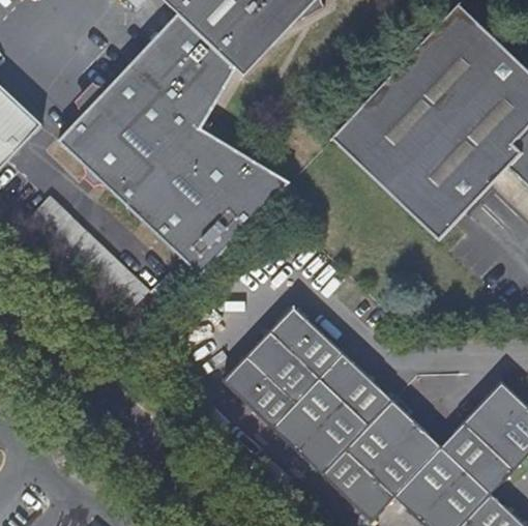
[(263,166),(201,129),(234,69),(240,77),(271,48),(290,31),(321,8),(319,0),(162,0),(175,12),(109,85),(55,141),(121,203),(200,276),(271,202),(291,181),(263,166)]
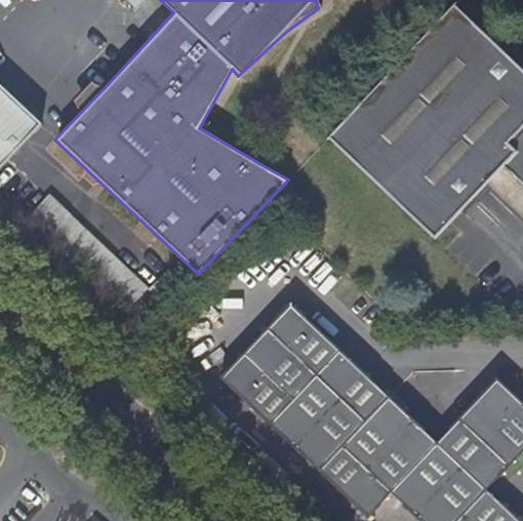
[(522,68),(454,3),(371,90),(329,136),(436,238),(503,165),(522,183),(522,68)]
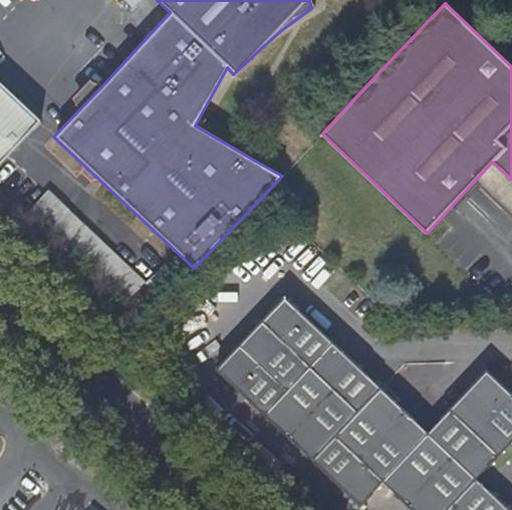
[(0,161),(38,121),(0,84),(0,161)]
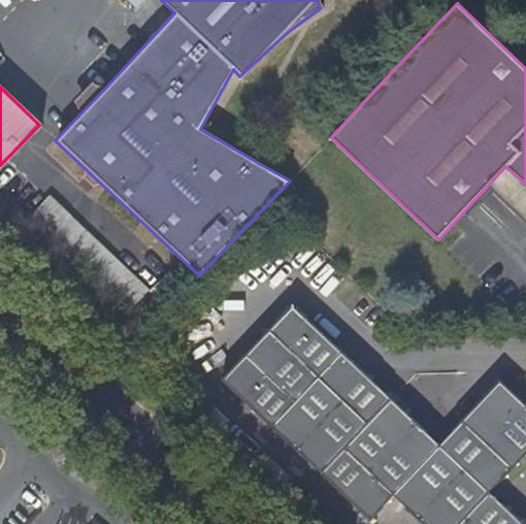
[(99,182),(88,171),(83,176),(94,188),(99,182)]
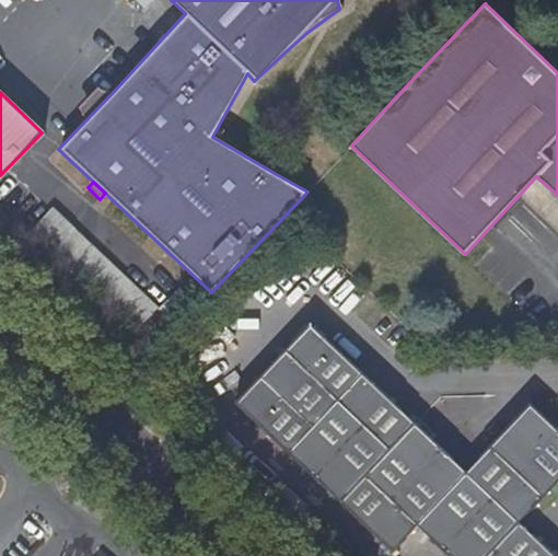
[(50,204),(12,246),(117,347),(157,307),(74,227),(50,204)]
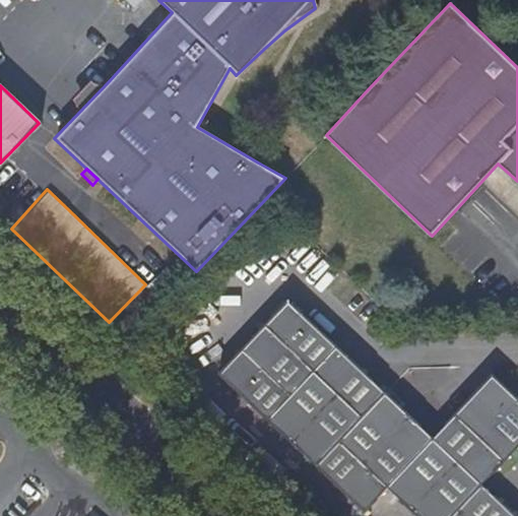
[(514,515),(496,498),(480,485),(510,454),(517,445),(517,399),(509,391),(493,376),(453,417),(434,439),(415,422),(384,393),(361,370),(335,346),(313,325),(288,301),(219,375),(365,512),(384,492),(413,515),(514,515)]
